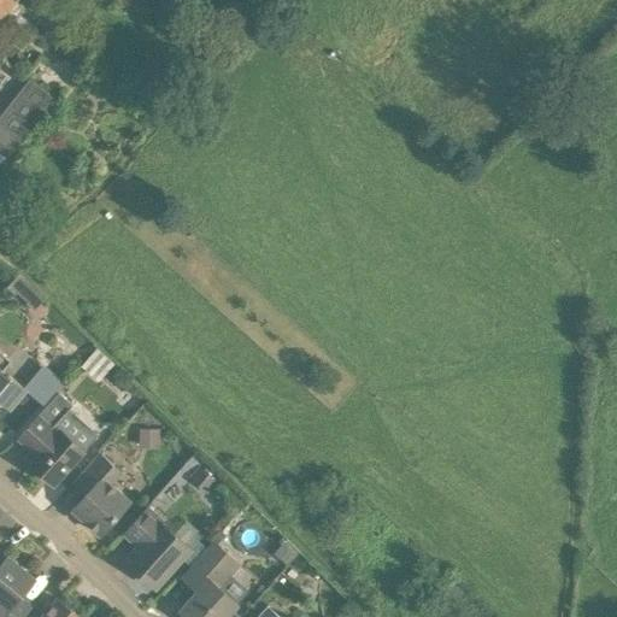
[(0,0),(0,25),(18,0),(0,0)]
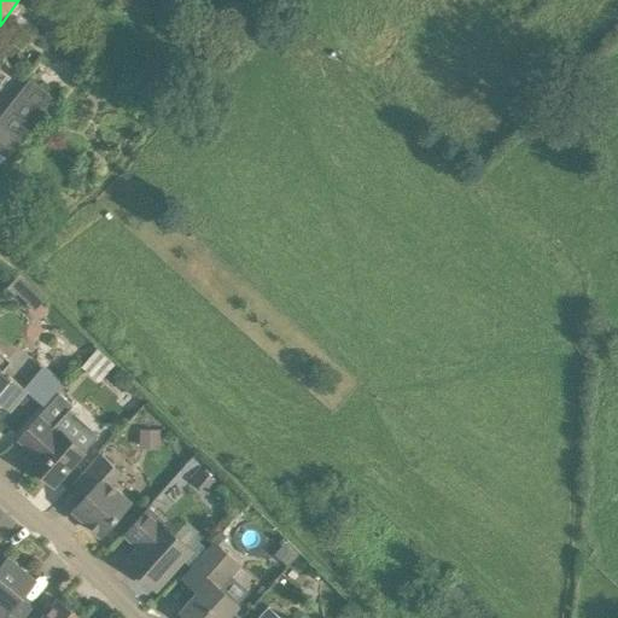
[(29,80),(0,115),(0,123),(21,140),(58,103),(29,80)]
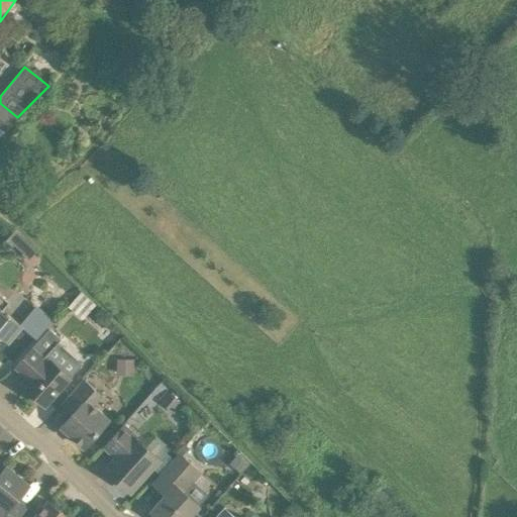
[(0,127),(4,131),(17,117),(0,103),(0,127)]
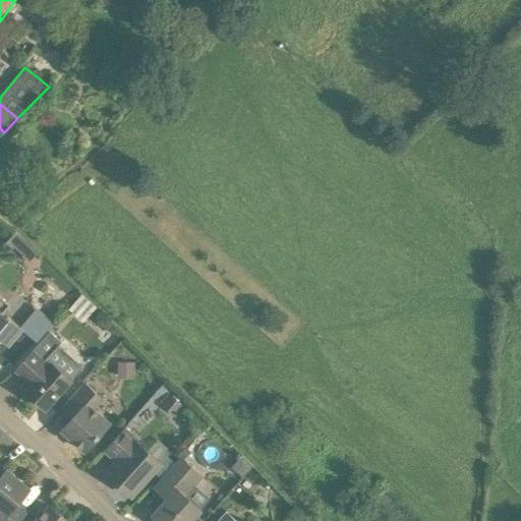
[(2,313),(9,305),(0,297),(0,341),(7,347),(21,330),(2,313)]
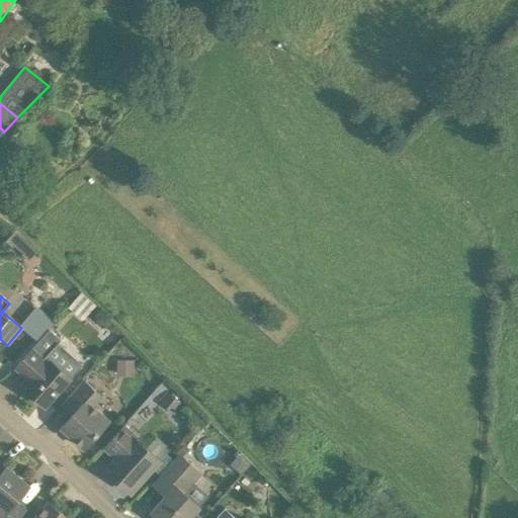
[(45,408),(54,398),(70,379),(50,361),(48,363),(31,349),(15,368),(31,382),(24,390),(45,408)]
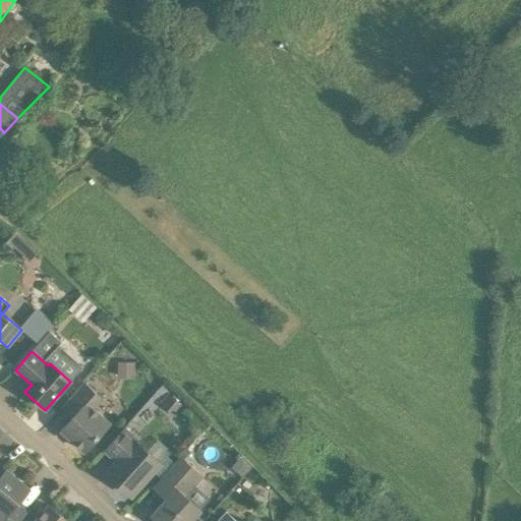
[(84,452),(109,424),(93,409),(102,399),(83,383),(61,408),(72,418),(61,430),(84,452)]
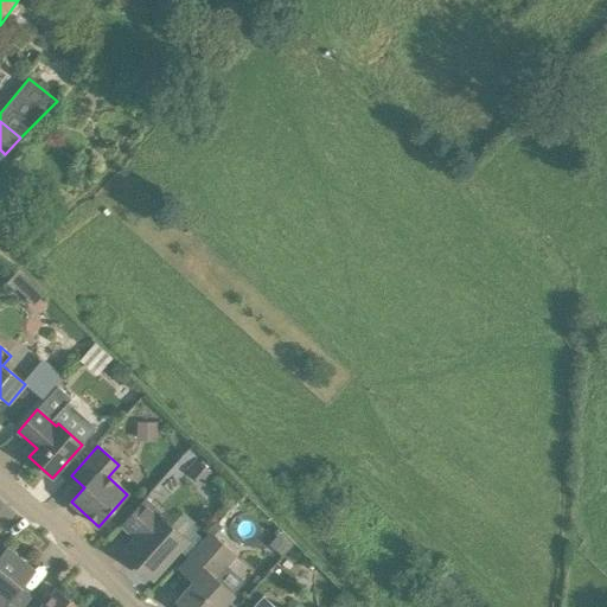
[(157,515),(158,512),(144,499),(121,525),(136,538),(123,551),(153,579),(180,548),(167,537),(173,530),(157,515)]
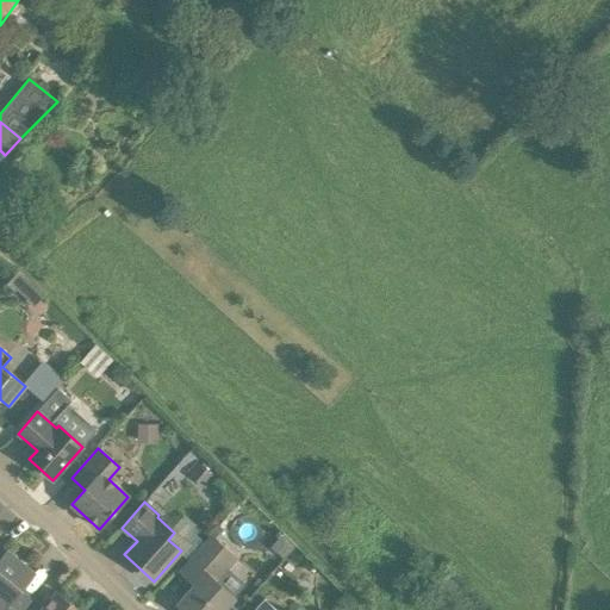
[(186,609),(223,609),(234,598),(215,582),(236,558),(211,535),(184,566),(199,580),(179,603),(186,609)]
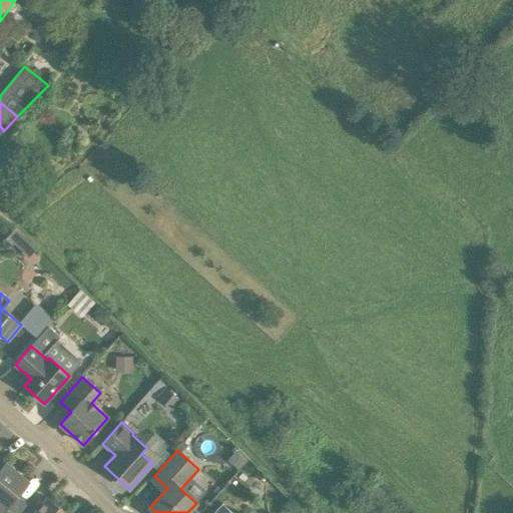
[(0,512),(19,512),(22,510),(12,501),(28,482),(6,464),(0,471),(0,512)]
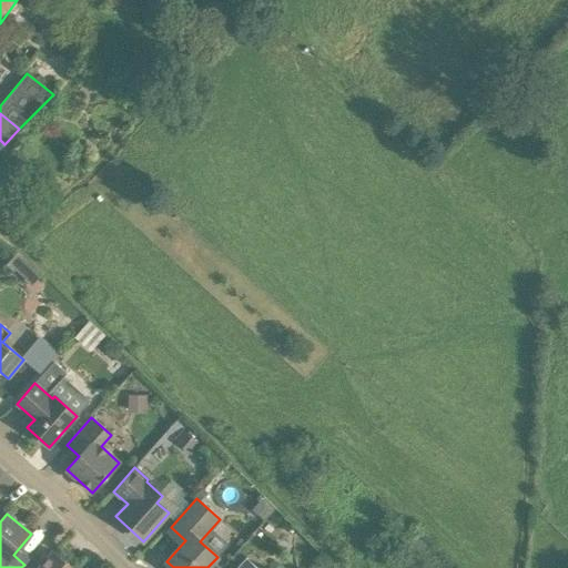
[(72,567),(52,551),(39,567),(72,567)]
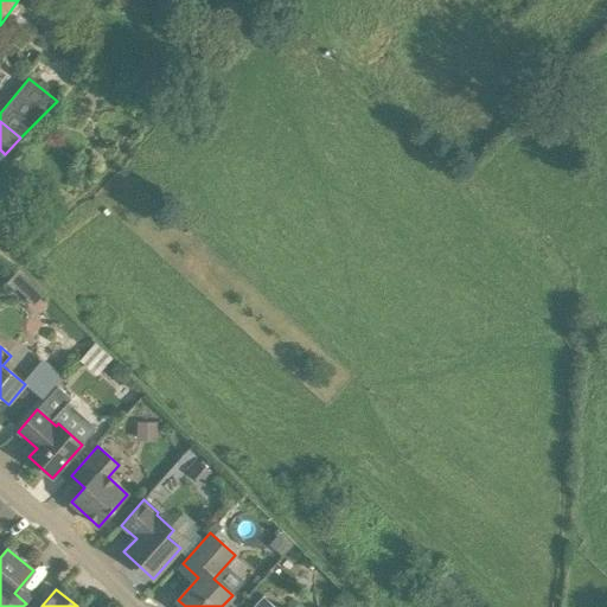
[(274,606),(263,596),(262,598),(263,599),(255,606),(274,606)]
